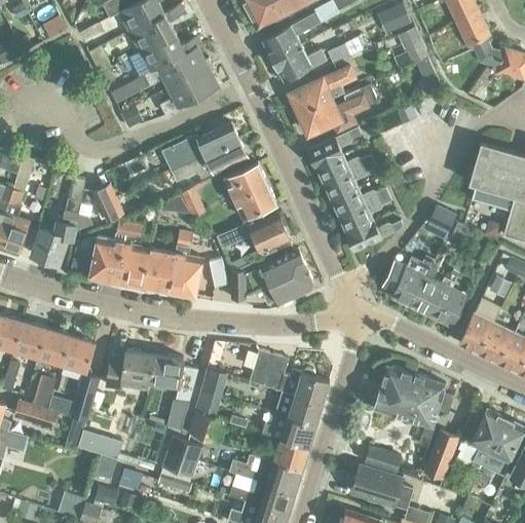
[(107,0),(101,3),(108,16),(118,12),(128,32),(163,14),(163,13),(157,3),(163,0),(107,0)]
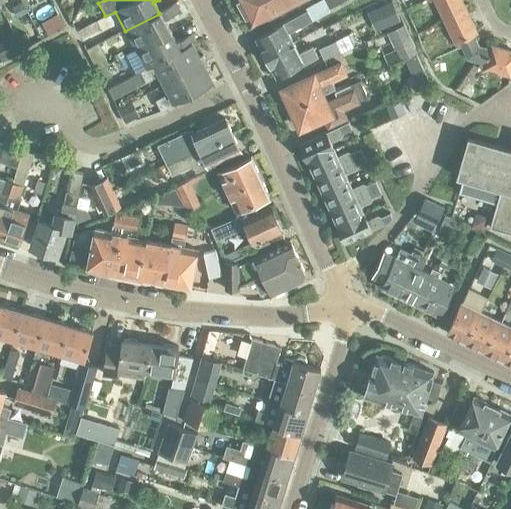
[(233,0),(249,30),(306,0),(233,0)]
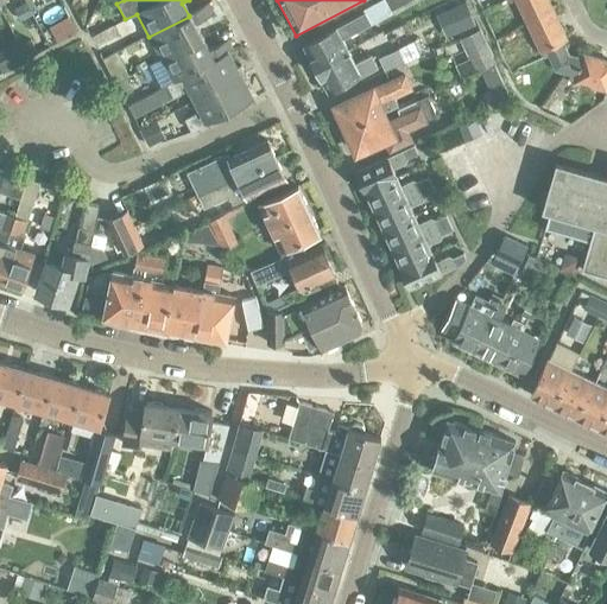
[(415,0),(385,0),(384,1),(391,13),(415,0)]
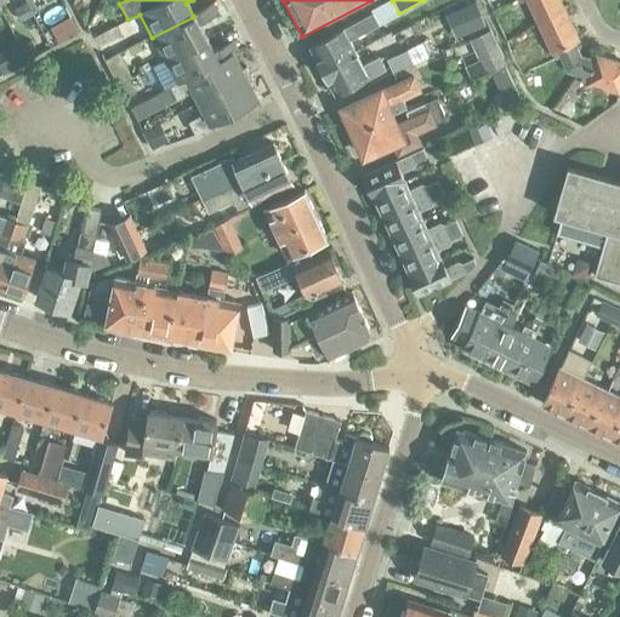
[(524,0),(538,27),(564,15),(557,0),(524,0)]
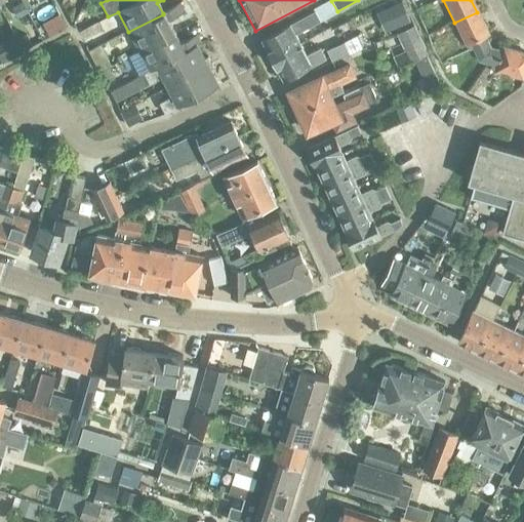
[(22,5),(14,9),(18,18),(27,14),(22,5)]
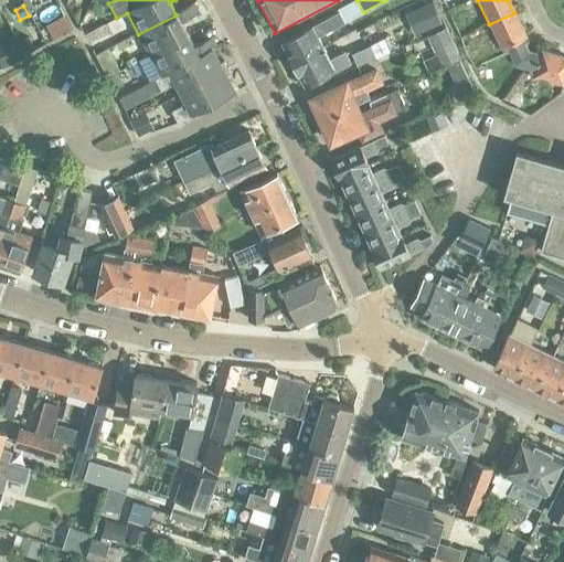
[(149,56),(187,36),(181,25),(197,17),(192,6),(176,14),(176,16),(138,34),(149,56)]
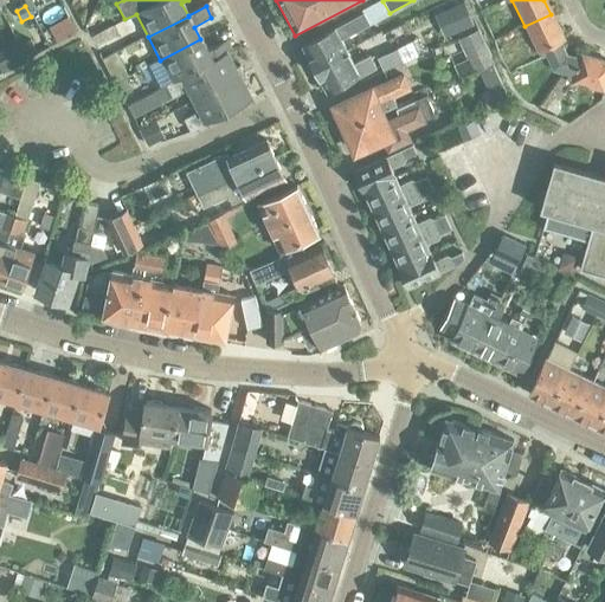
[(465,7),(454,12),(463,32),(474,28),(465,7)]
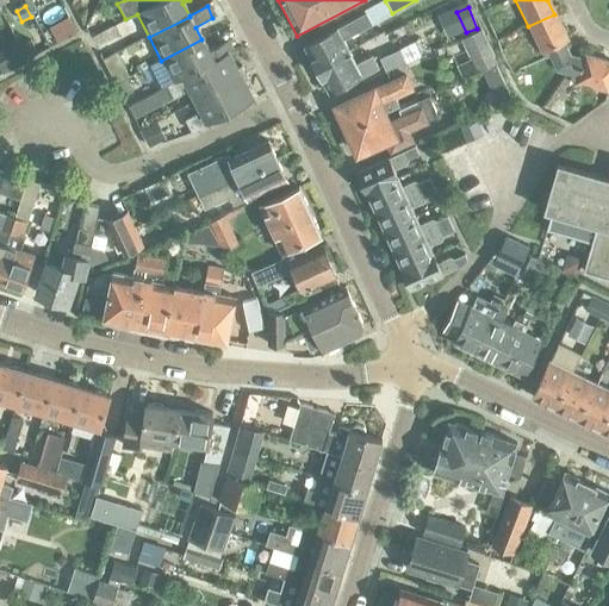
[(541,55),(548,51),(565,44),(567,42),(566,39),(554,14),(528,26),(541,55)]
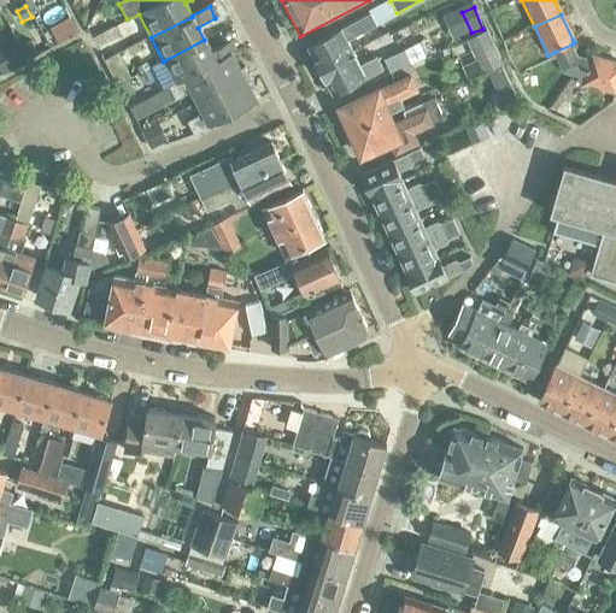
[(138,17),(121,24),(127,39),(144,31),(138,17)]
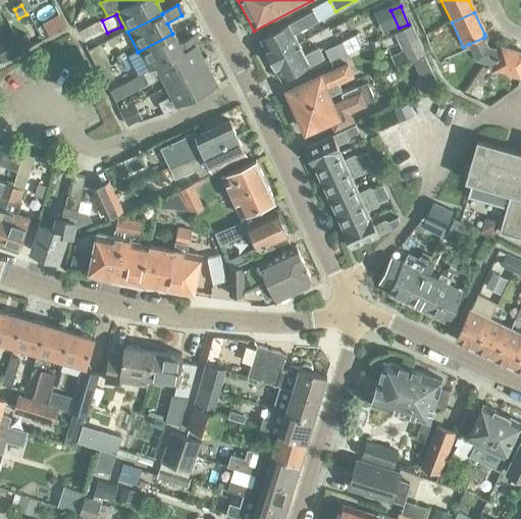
[(273,35),(260,42),(271,62),(299,49),(294,38),(317,24),(312,14),(288,27),(274,34),(273,35)]
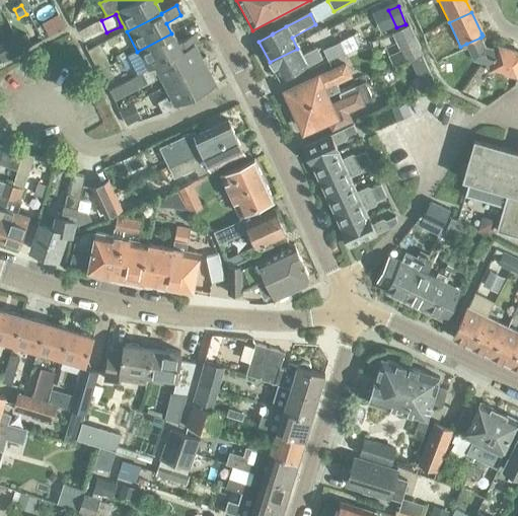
[(82,45),(102,33),(97,24),(77,34),(82,45)]
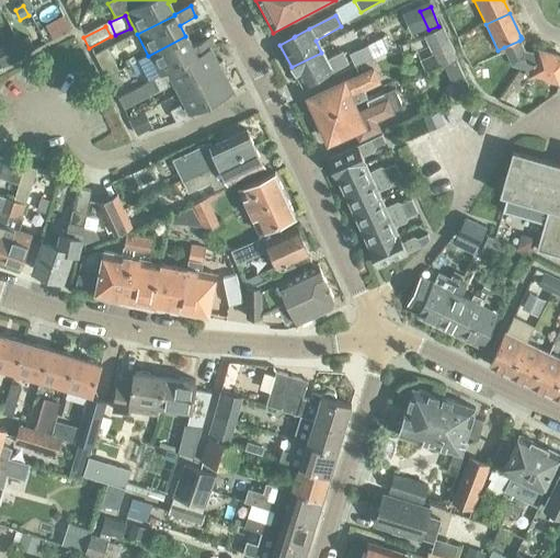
[(436,70),(455,63),(442,32),(423,41),(436,70)]
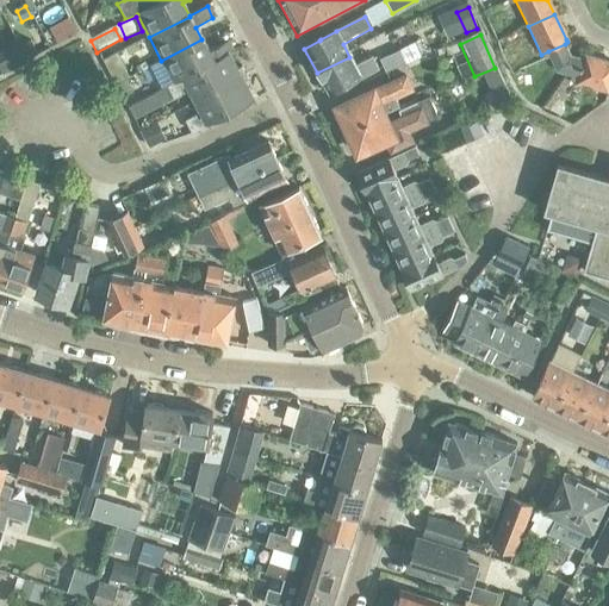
[(181,80),(228,57),(232,55),(227,44),(209,52),(202,39),(161,61),(174,85),(167,88),(174,100),(185,95),(182,91),(186,89),(181,80)]
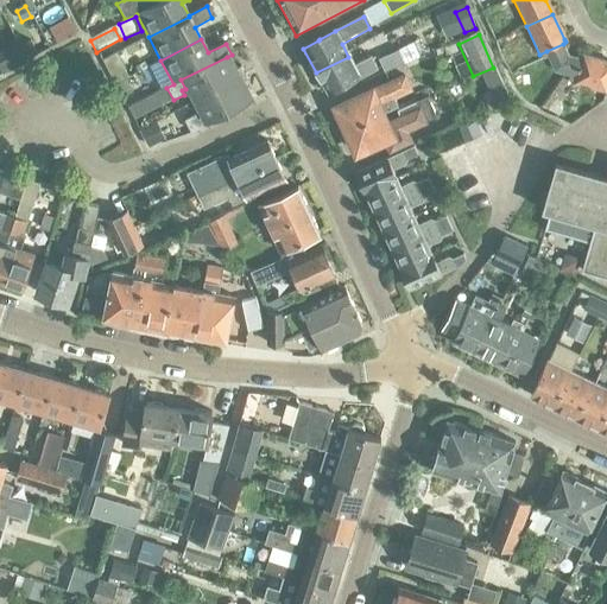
[(30,44),(18,50),(25,63),(36,57),(30,44)]
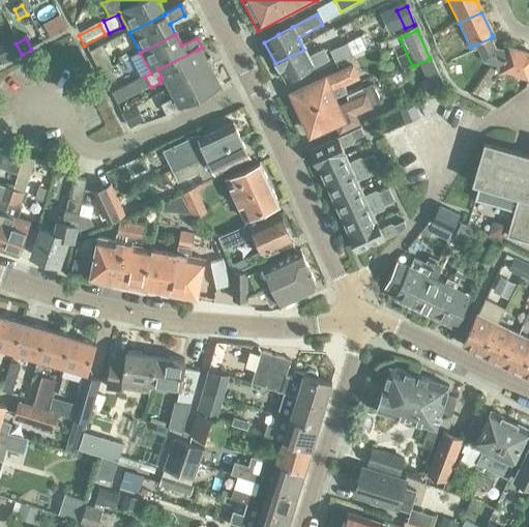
[(491,38),(476,45),(486,65),(502,70),(506,54),(497,51),(491,38)]
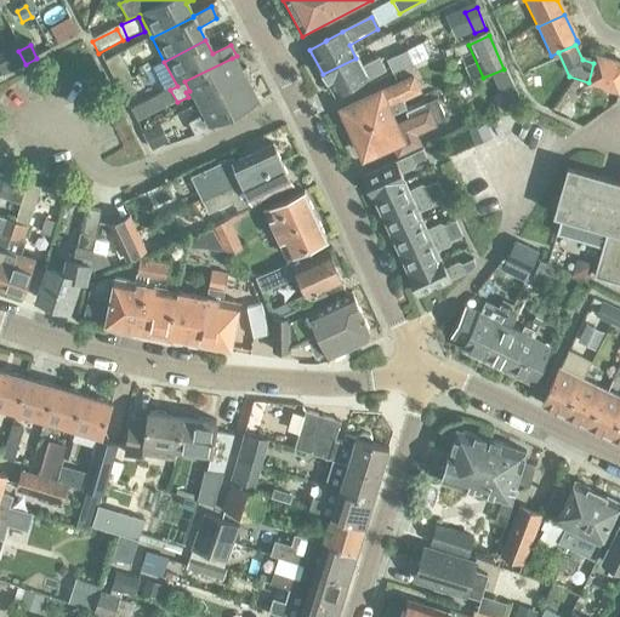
[(422,49),(408,55),(413,68),(428,62),(422,49)]
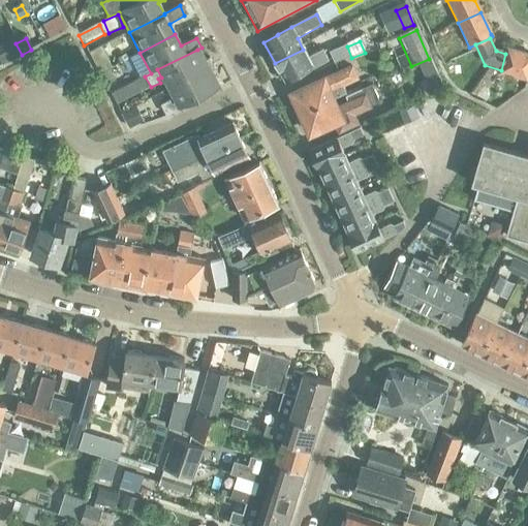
[(329,55),(334,66),(351,59),(346,48),(329,55)]
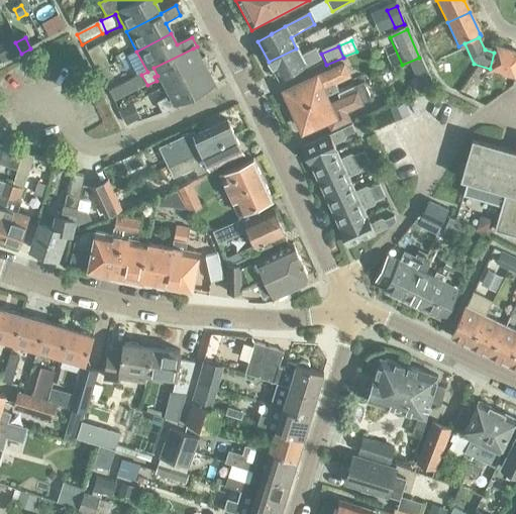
[(296,48),(269,62),(278,81),(306,66),(319,59),(314,47),(300,56),(296,48)]
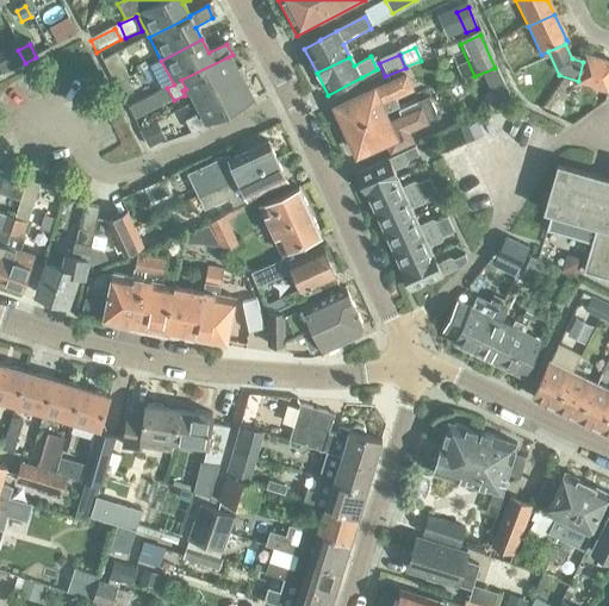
[(193,104),(241,80),(228,57),(181,80),(186,89),(193,104)]
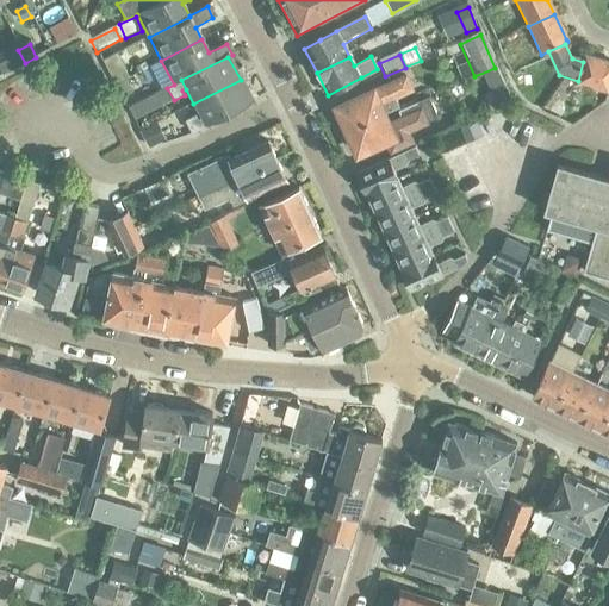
[(583,62),(578,81),(577,86),(608,94),(608,88),(608,63),(584,57),(583,62)]
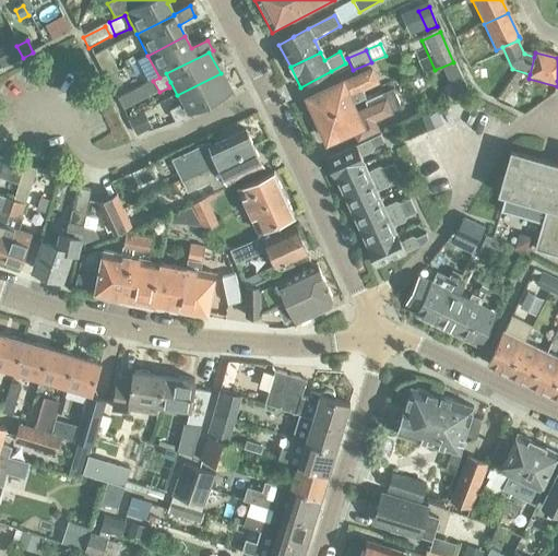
[(104,78),(118,70),(114,62),(99,69),(104,78)]
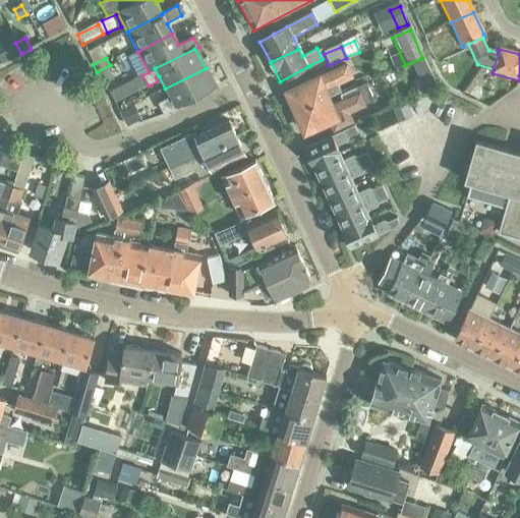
[(104,84),(132,69),(126,58),(98,73),(104,84)]
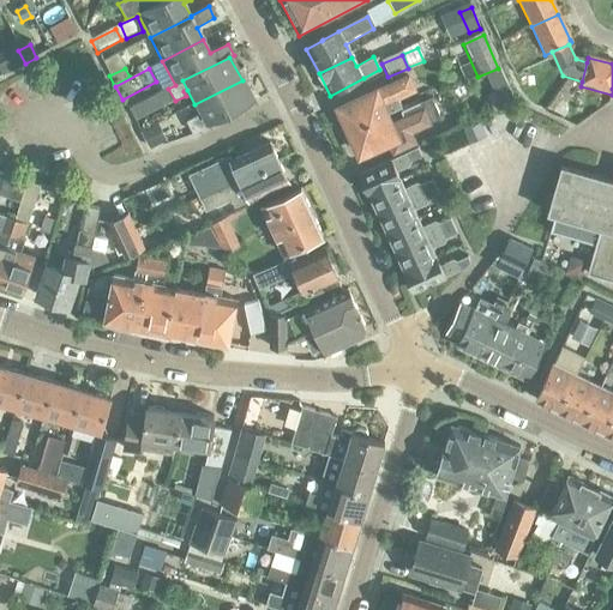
[(349,133),(385,118),(383,112),(418,96),(410,78),(338,110),(349,133)]
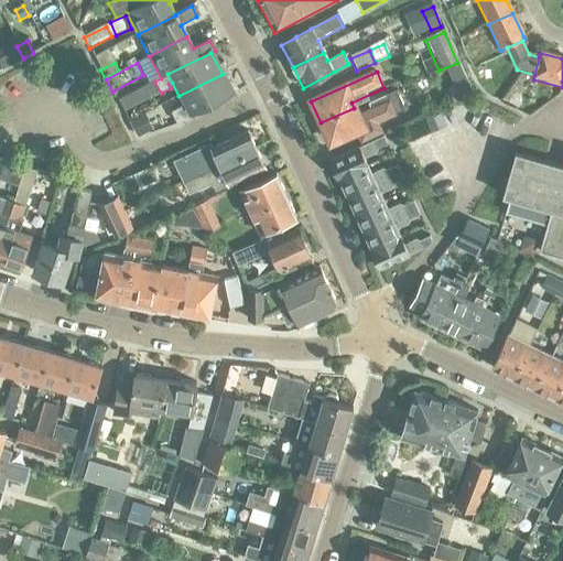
[(223,74),(179,96),(187,111),(184,112),(182,108),(172,114),(179,125),(234,96),(223,74)]
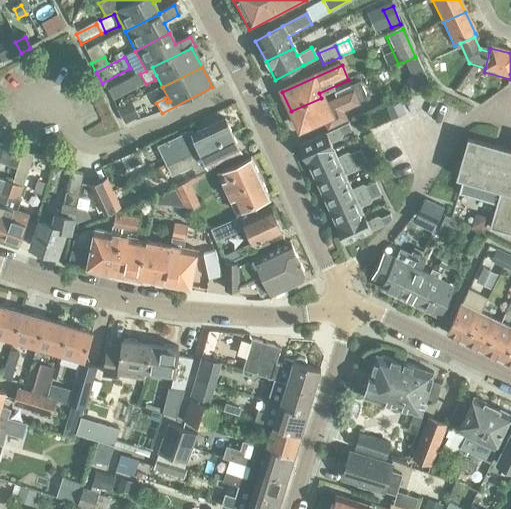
[(471,69),(456,92),(470,100),(474,94),(472,88),(475,82),(472,80),(477,72),(471,69)]
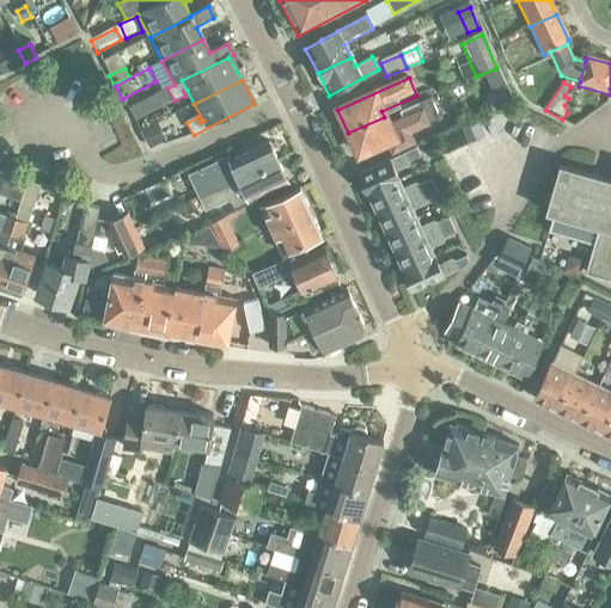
[(506,86),(492,92),(493,94),(499,108),(513,100),(506,86)]
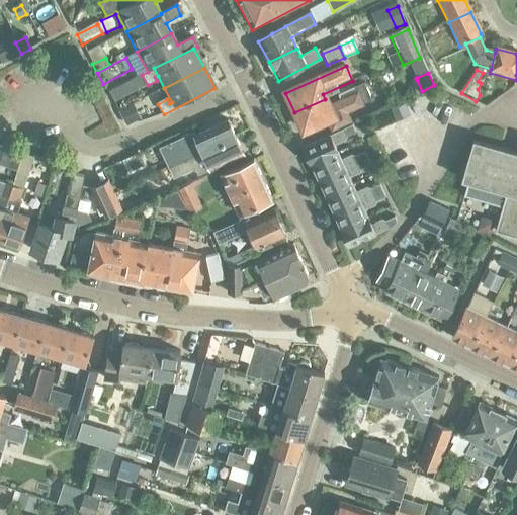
[(142,75),(130,81),(136,92),(148,85),(142,75)]
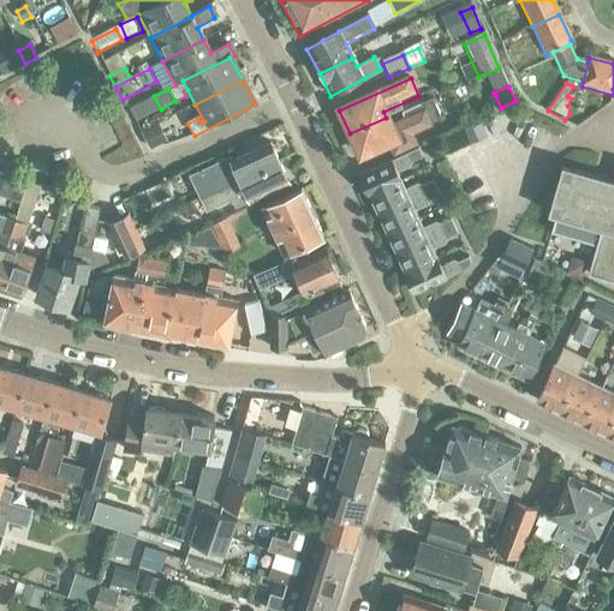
[(386,118),(350,133),(361,157),(389,144),(395,157),(418,147),(413,136),(443,123),(433,101),(403,114),(404,118),(389,125),(386,118)]
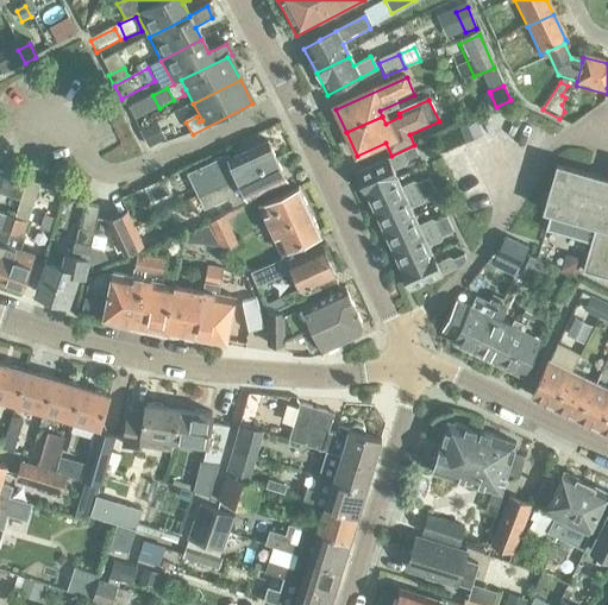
[(464,144),(483,134),(477,123),(458,131),(464,144)]
